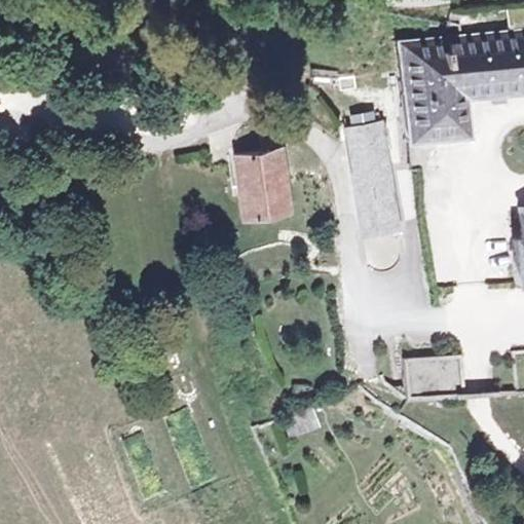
[(523,11),(516,12),(518,33),(407,42),(415,141),(475,137),(471,95),(523,89),(523,208),(520,209),(522,238),(510,239),(512,269),(514,286),(522,285),(523,285),(523,11)]
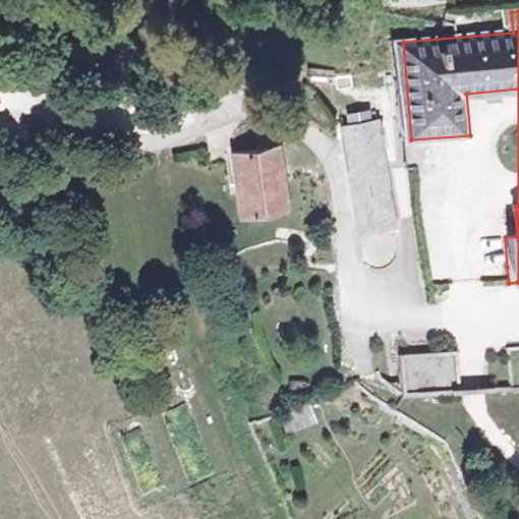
[(373,95),(336,101),(347,175),(385,169),(379,131),(373,95)]
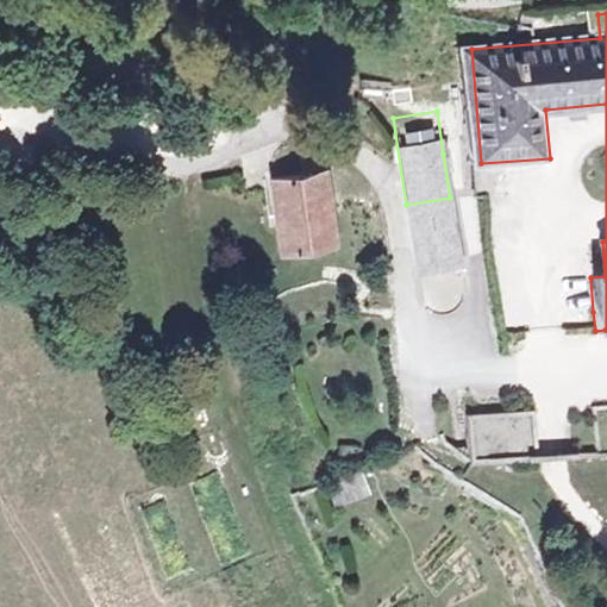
[(304,174),(330,169),(327,155),(301,160),(304,174)]
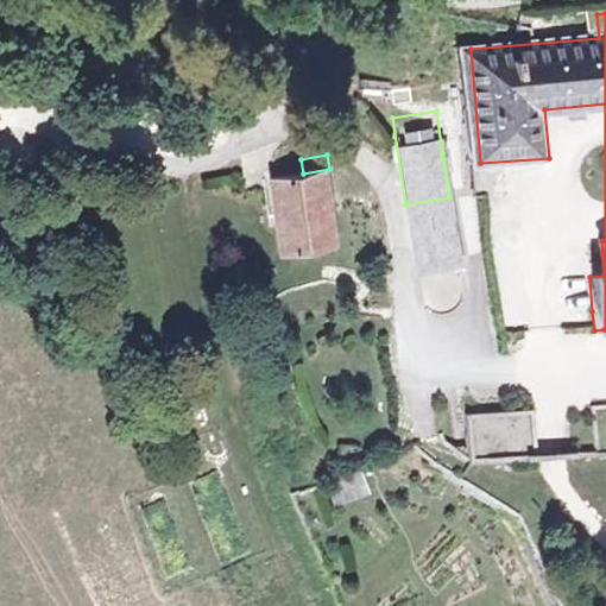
[(479,169),(469,170),(471,175),(471,190),(472,195),(481,195),(479,169)]
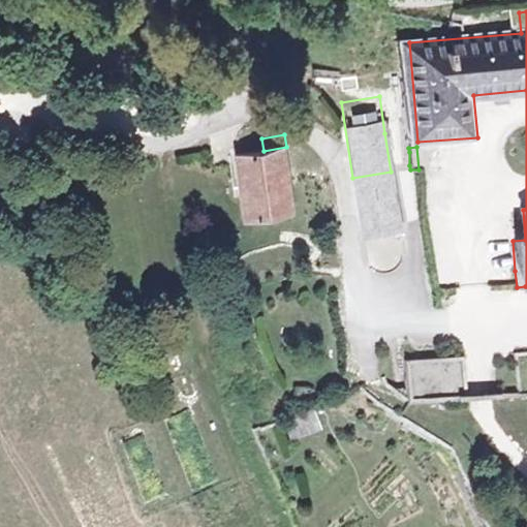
[(267,156),(237,159),(245,226),(247,226),(291,222),(282,154),(267,156)]
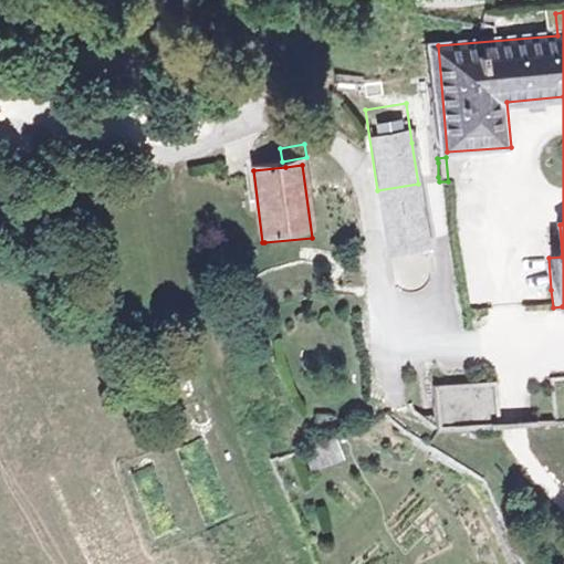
[(498,383),(435,387),(437,427),(500,423),(498,383)]
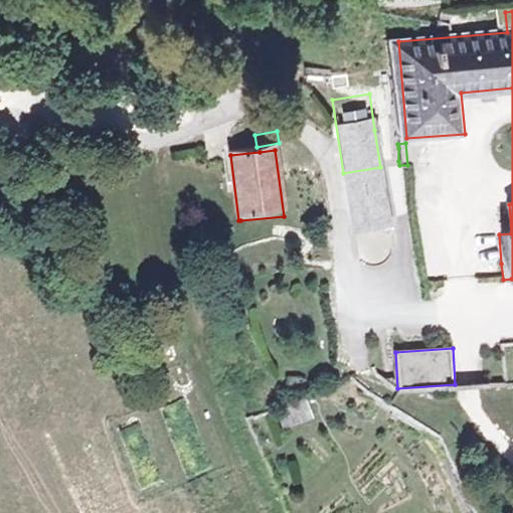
[(309,400),(277,410),(283,431),(316,420),(309,400)]
